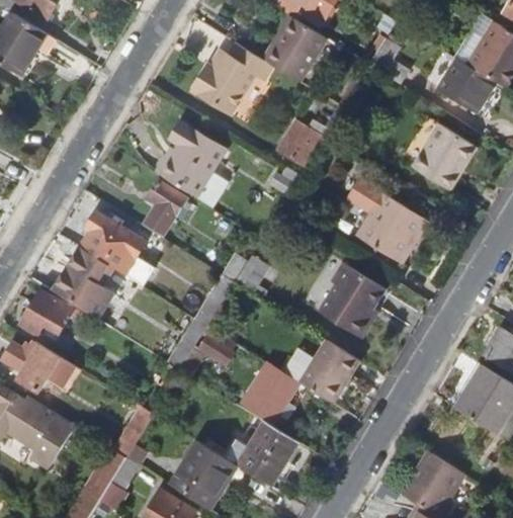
[(0,3),(7,8),(10,0),(14,0),(45,19),(56,0),(0,0),(0,3)]
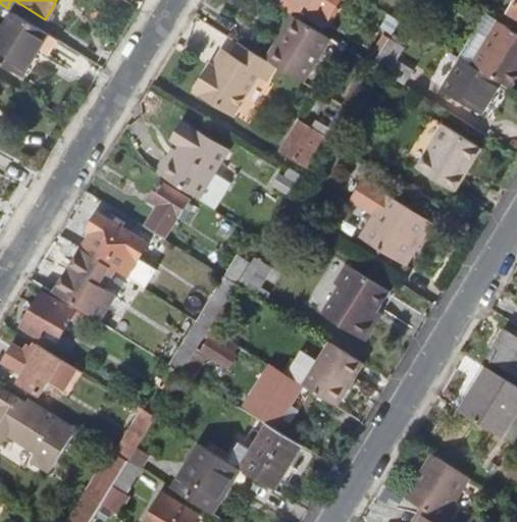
[(304,0),(304,1),(322,12),(329,0),(304,0)]
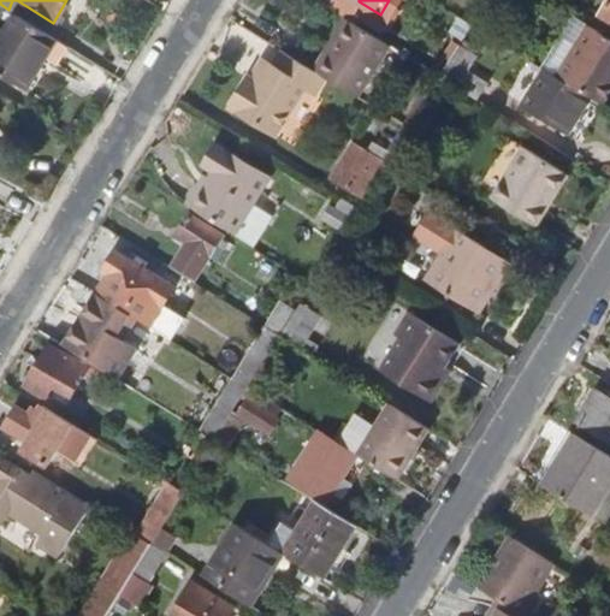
[(0,73),(19,87),(52,37),(13,13),(0,34),(0,73)]
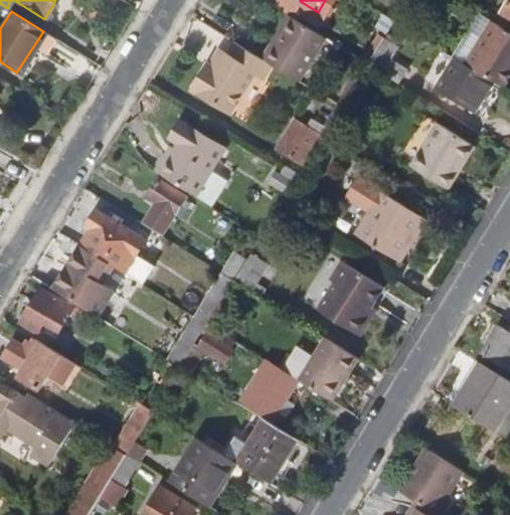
[(280,11),(264,36),(271,41),(287,15),(280,11)]
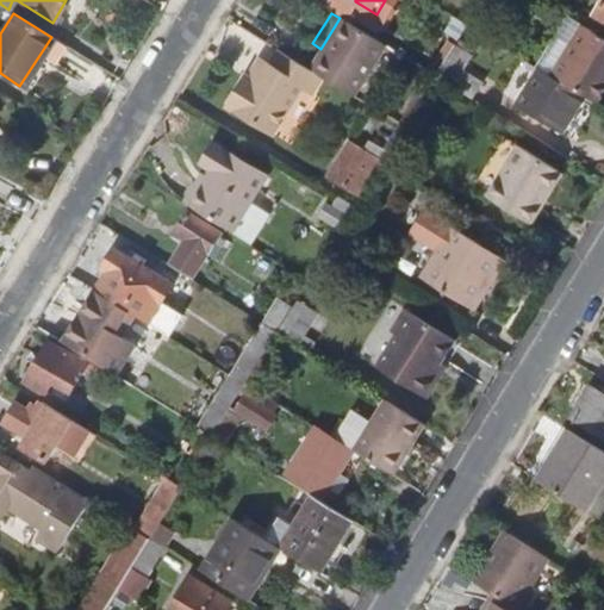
[(312,43),(300,64),(319,75),(350,95),(383,44),(340,18),(321,49),(312,43)]
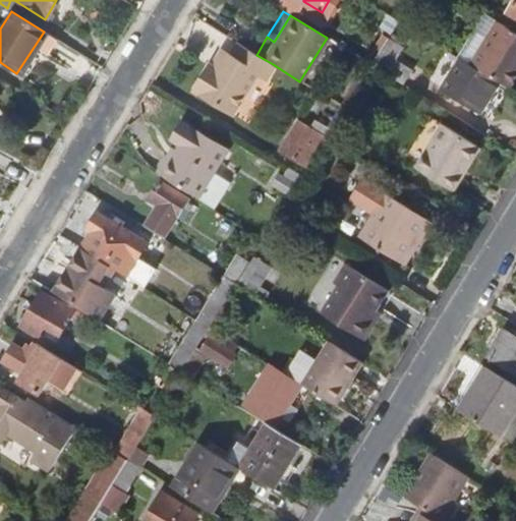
[(515,70),(515,33),(497,21),(469,64),(496,79),(507,87),(515,70)]
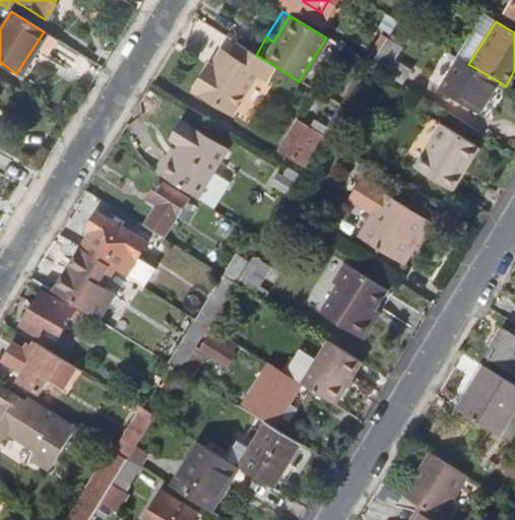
[(263,78),(272,64),(256,55),(236,42),(228,55),(223,52),(213,68),(207,65),(192,89),(230,113),(255,73),(263,78)]
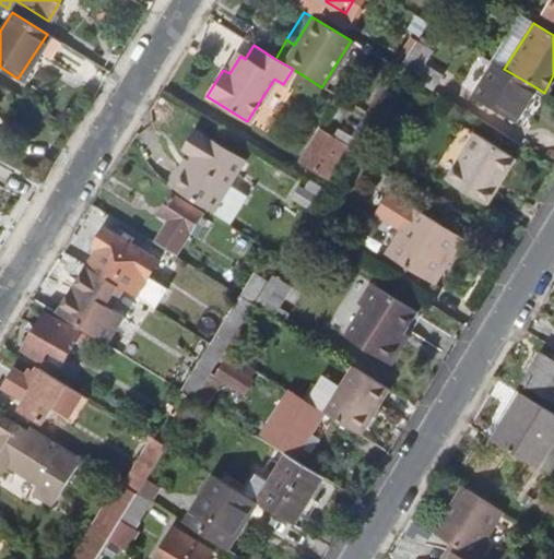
[(230,73),(240,56),(234,52),(223,70),(230,73)]
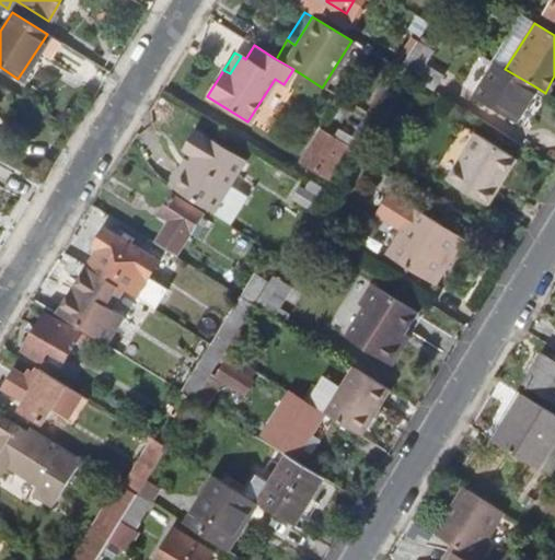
[(408,58),(401,71),(446,97),(453,85),(408,58)]
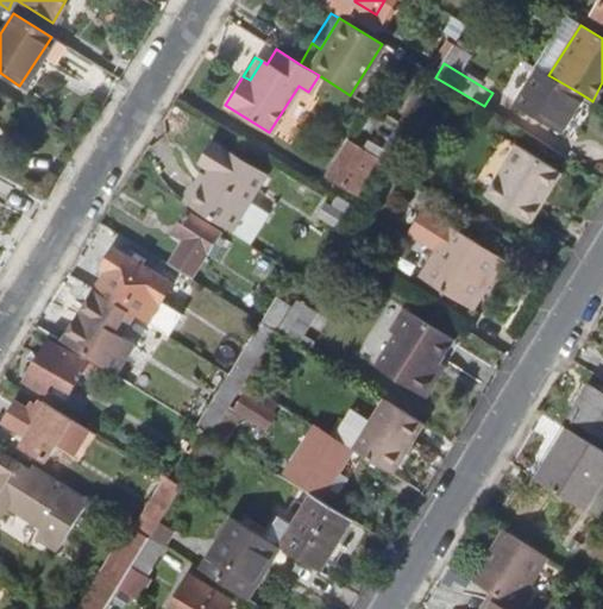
[(554,131),(579,93),(548,75),(534,67),(512,104),(554,131)]
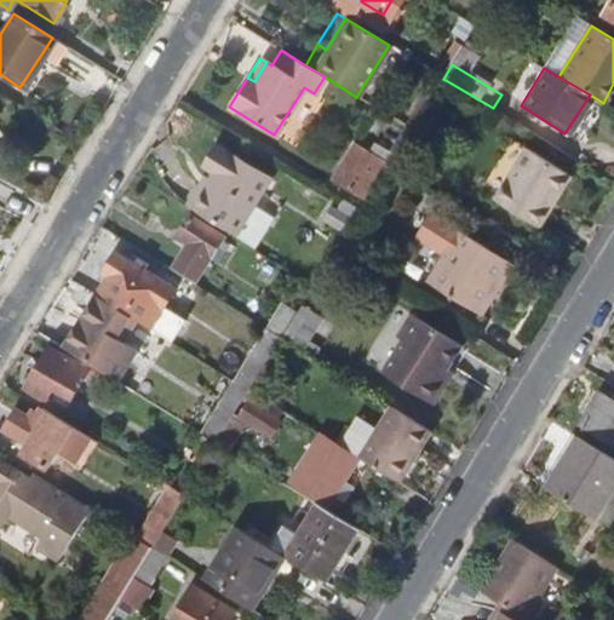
[(331,176),(365,197),(389,158),(355,136),(331,176)]
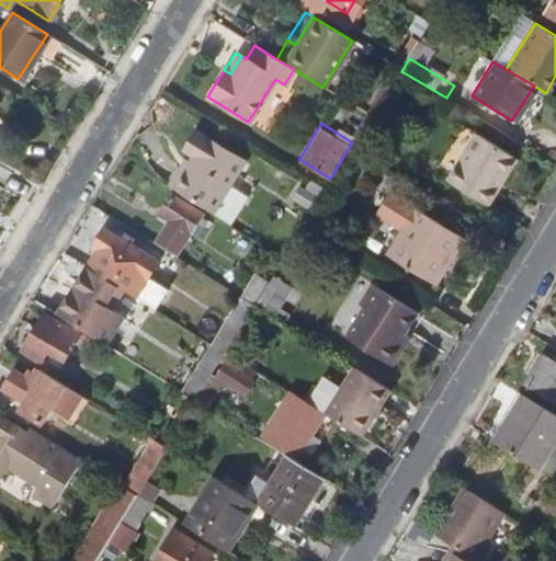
[(180,150),(185,153),(197,135),(192,132),(180,150)]
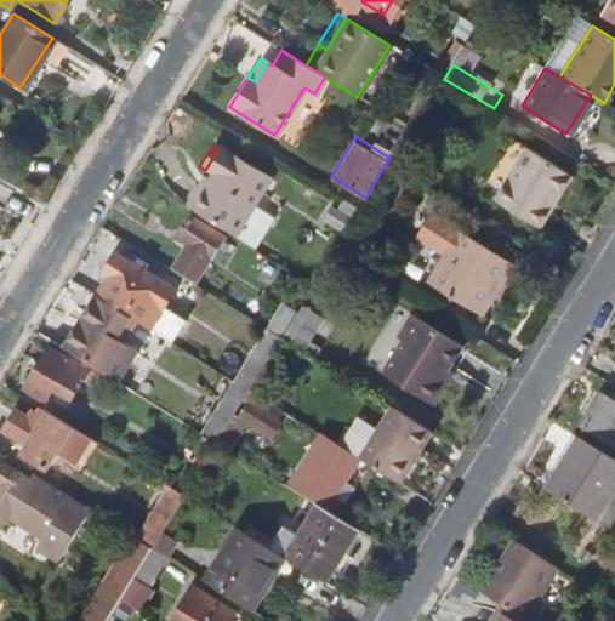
[(493,199),(537,226),(568,172),(524,147),(493,199)]
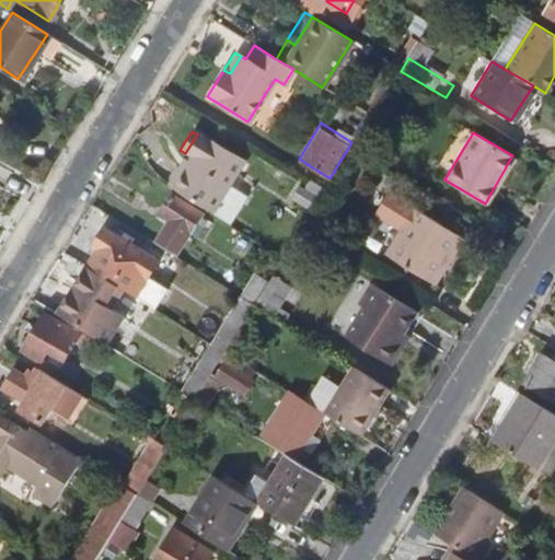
[(182,171),(176,167),(175,166),(164,185),(208,212),(240,161),(197,135),(185,153),(191,158),(187,163),(182,171)]
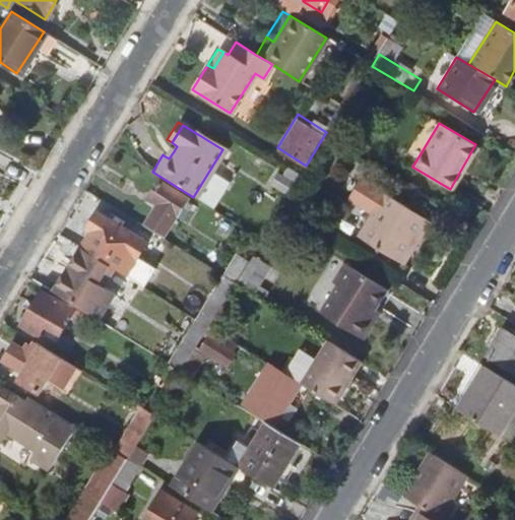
[(168,147),(164,155),(169,158),(174,151),(168,147)]
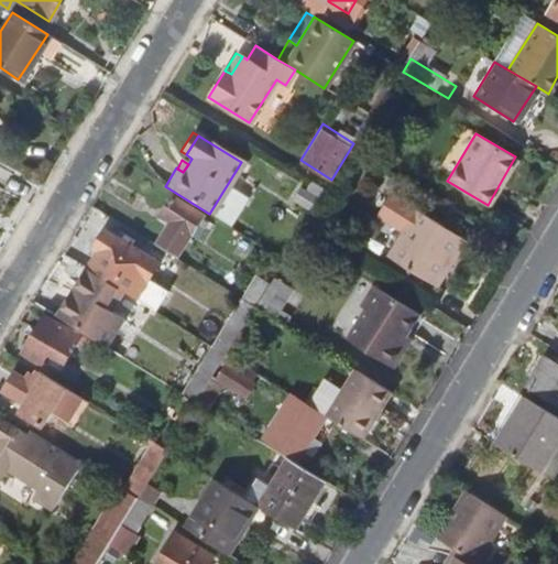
[(171,164),(160,183),(165,186),(176,167),(171,164)]
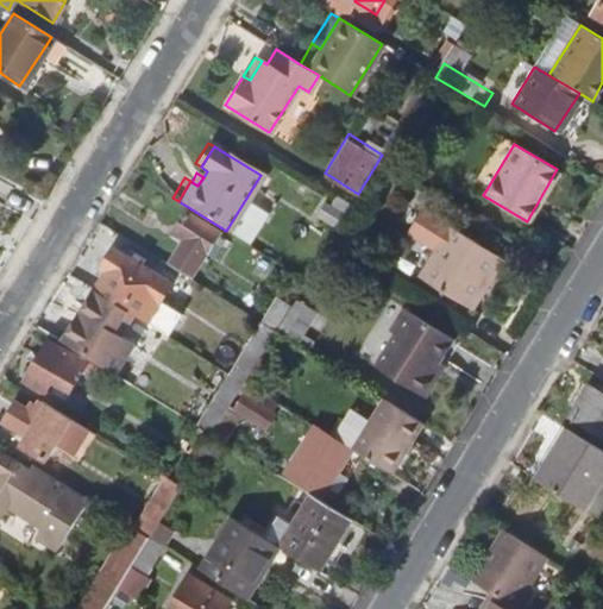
[(316,212),(338,226),(346,212),(325,199),(316,212)]
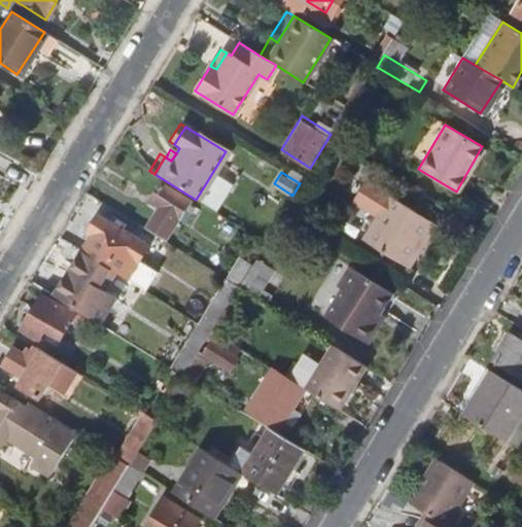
[(360,239),(407,268),(433,223),(386,195),(364,181),(352,201),(375,214),(360,239)]
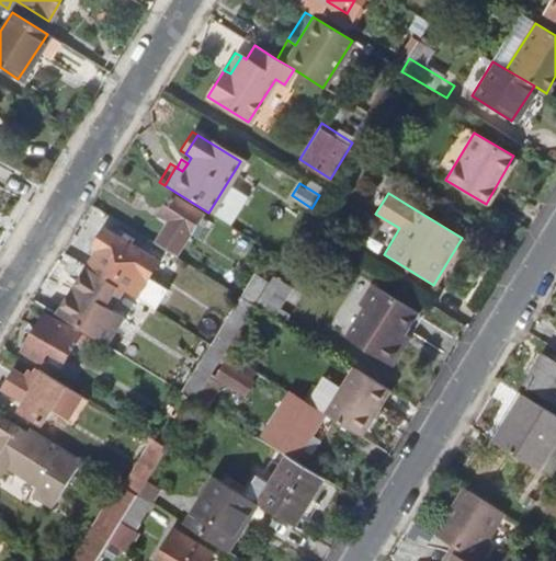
[(179,232),(191,240),(180,258),(199,268),(223,230),(192,212),(179,232)]
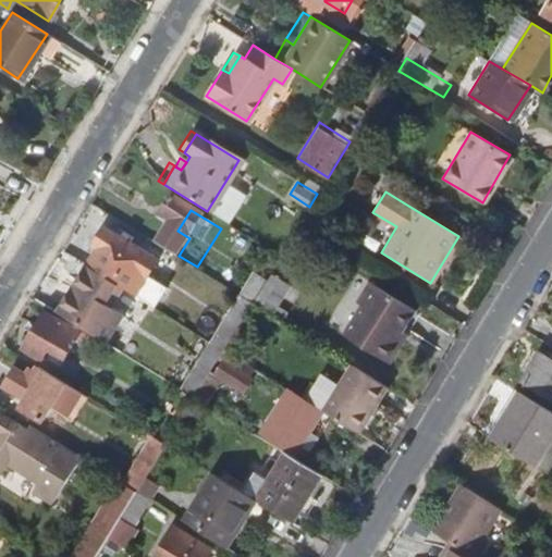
[(129,243),(118,236),(101,225),(89,245),(94,247),(84,263),(114,283),(125,289),(135,272),(143,277),(155,259),(129,243)]
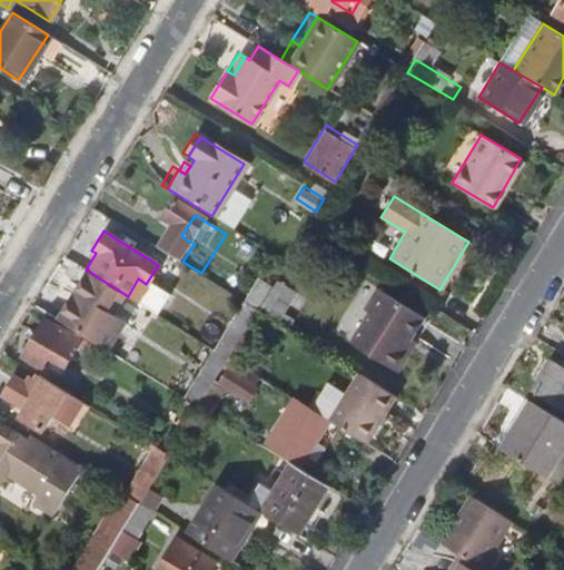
[(124,235),(120,242),(131,248),(136,242),(124,235)]
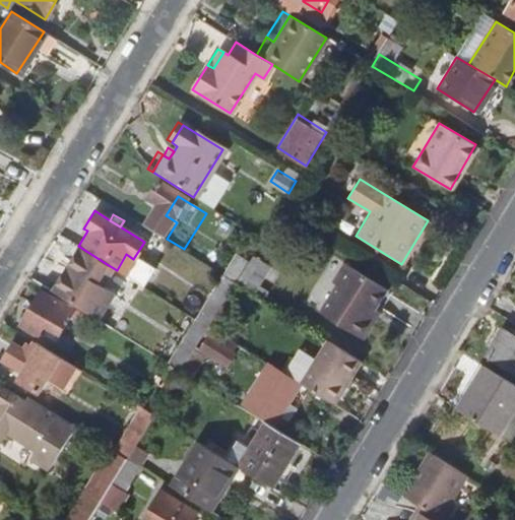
[(107,264),(78,246),(50,290),(97,319),(112,294),(94,282),(107,264)]
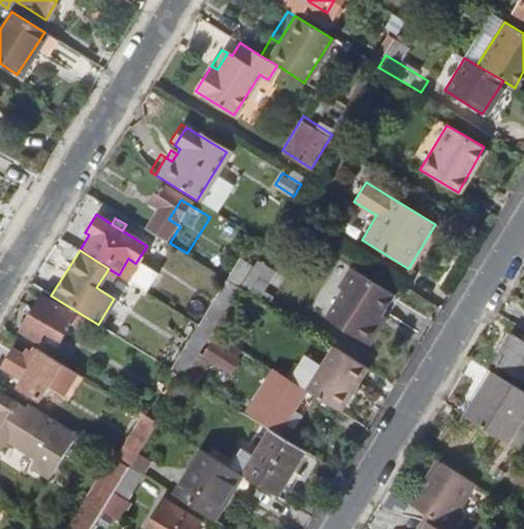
[(240,257),(225,280),(238,287),(252,266),(240,257)]
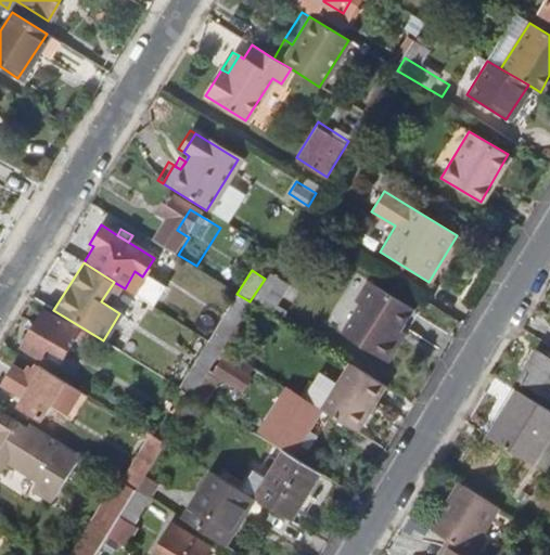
[(296,289),(268,272),(265,279),(250,301),(278,319),(296,289)]
